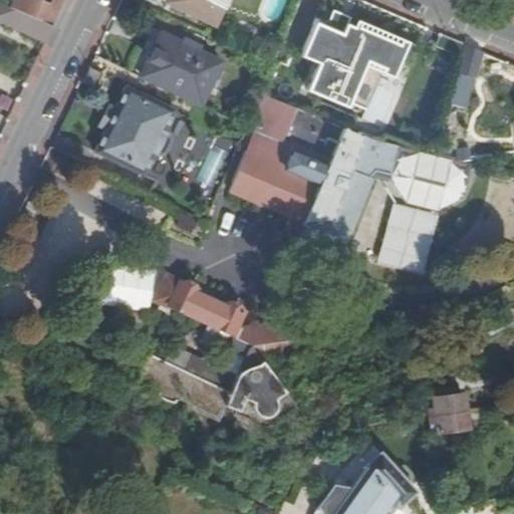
[(53,27),(65,0),(49,0),(47,4),(36,0),(14,0),(11,9),(53,27)]
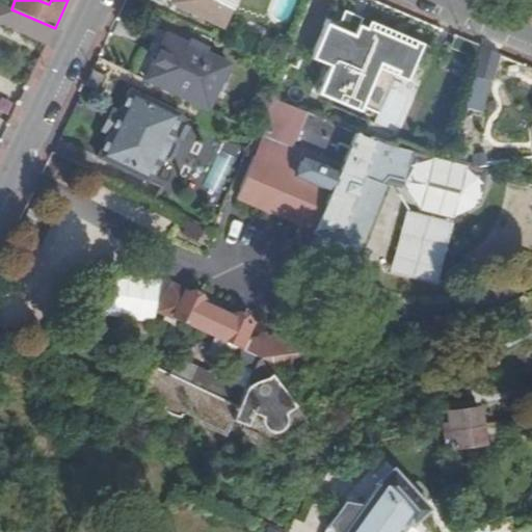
[(221,25),(234,0),(171,0),(171,1),(221,25)]
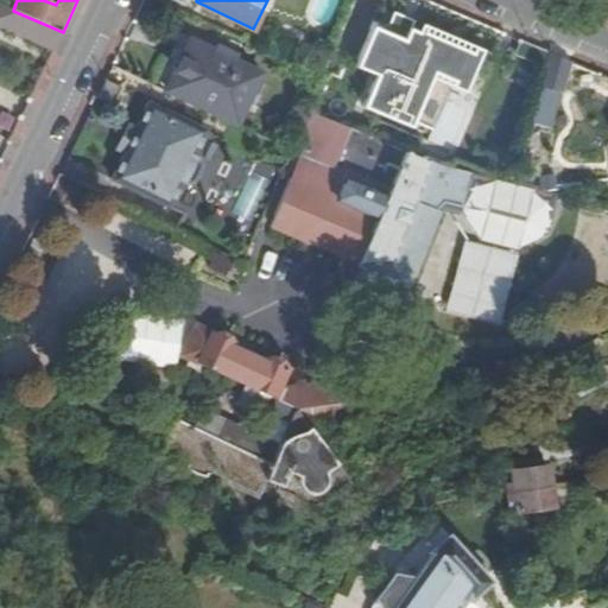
[(13,11),(0,4),(0,26),(54,51),(63,32),(13,11)]
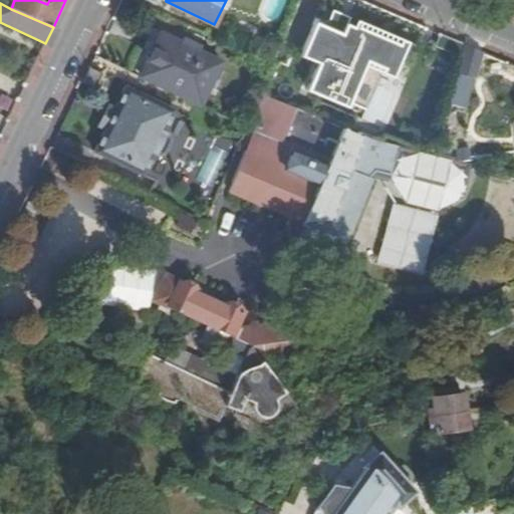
[(398,74),(413,40),(359,17),(356,24),(347,20),(343,30),(316,18),(300,55),(318,64),(307,90),(363,115),(384,68),(398,74)]
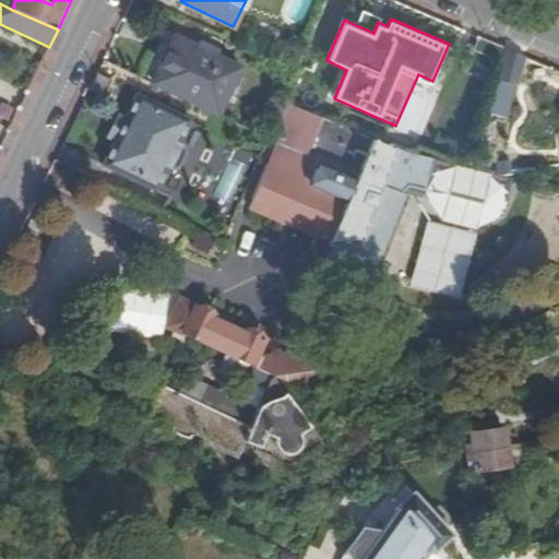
[(153,83),(218,115),(240,68),(176,36),(153,83)]
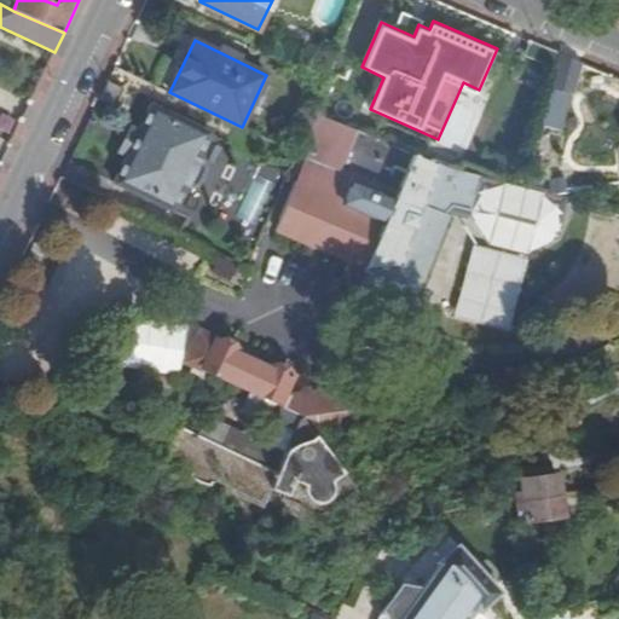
[(330,65),(336,50),(323,45),(316,59),(330,65)]
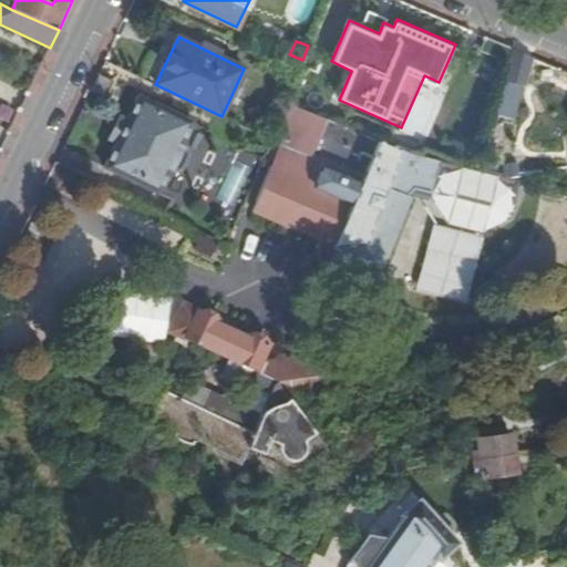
[(524,88),(533,58),(512,49),(503,80),(524,88)]
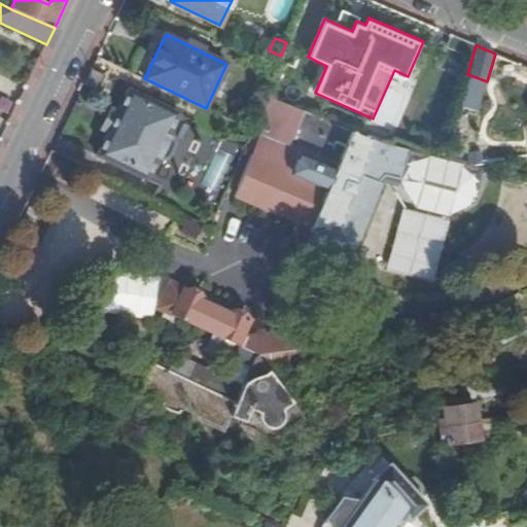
[(102,76),(93,71),(86,84),(96,89),(102,76)]
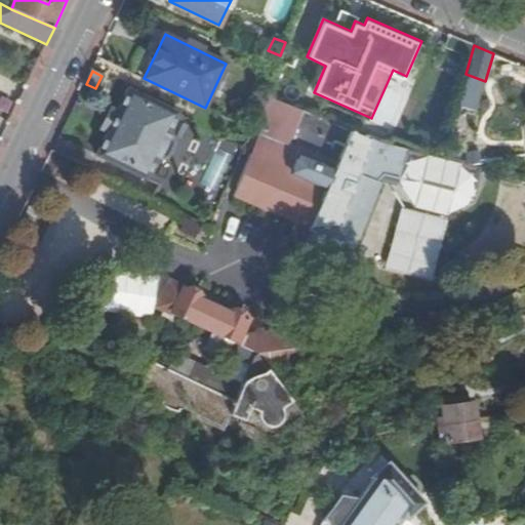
[(129,88),(118,111),(108,133),(97,157),(147,180),(158,157),(163,160),(169,158),(175,145),(173,138),(168,136),(178,113),(129,88)]
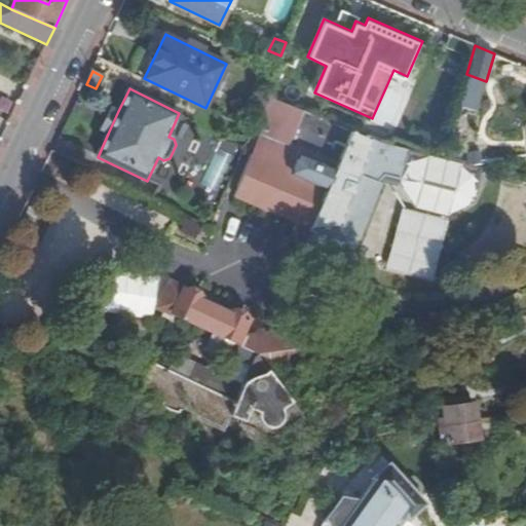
[(483,167),(475,162),(470,164),(442,157),(375,141),(266,97),(252,129),(279,141),(280,138),(321,154),(315,166),(309,164),(304,165),(292,160),(295,154),(267,143),(260,159),(252,155),(235,195),(309,227),(310,229),(337,227),(359,173),(376,180),(385,172),(402,177),(401,181),(415,205),(448,216),(474,201),(483,167)]
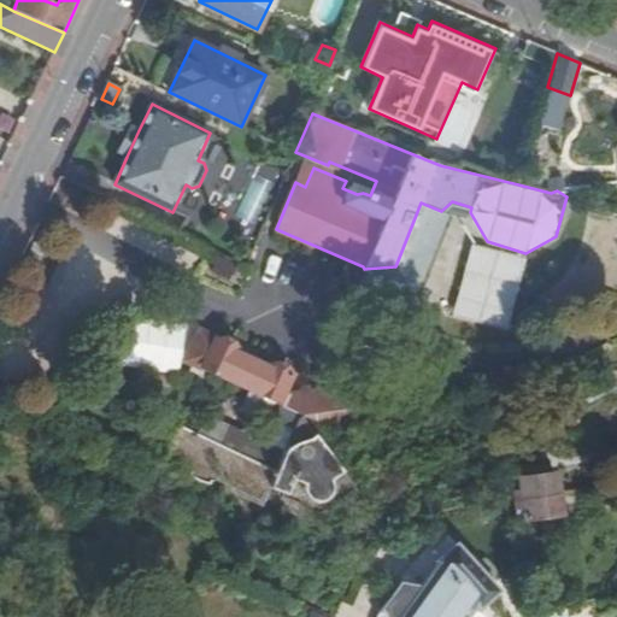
[(127,157),(139,130),(131,128),(118,153),(127,157)]
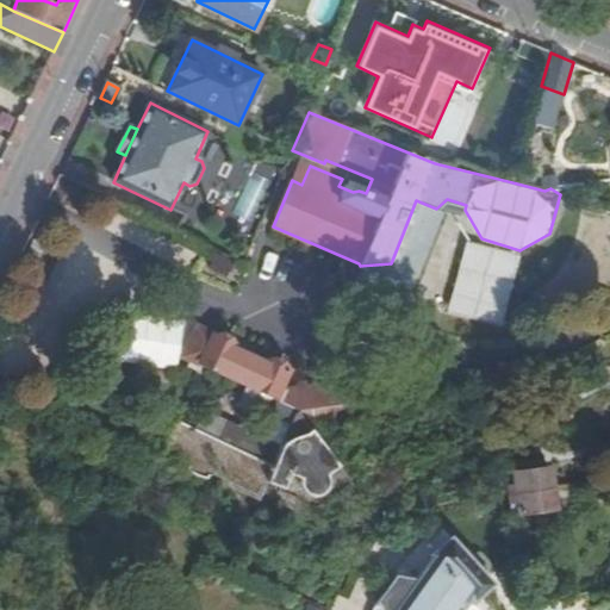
[(440,210),(436,209),(416,200),(391,263),(360,266),(362,287),(383,286),(406,296),(440,210)]
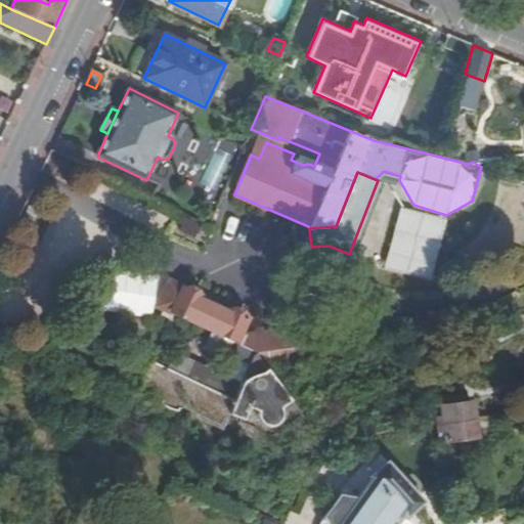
[(398,206),(382,267),(429,279),(445,219),(398,206)]
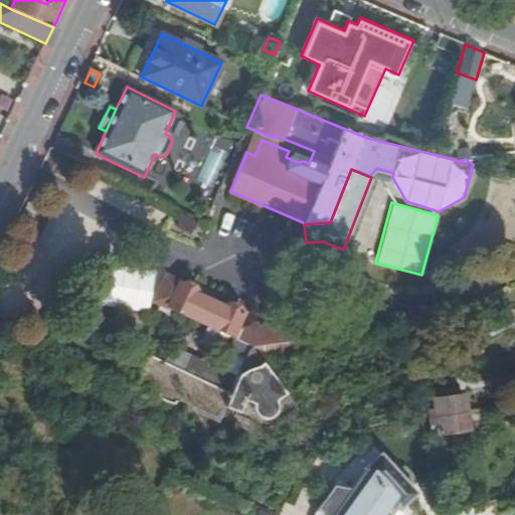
[(84,304),(148,310),(153,268),(90,262),(84,304)]
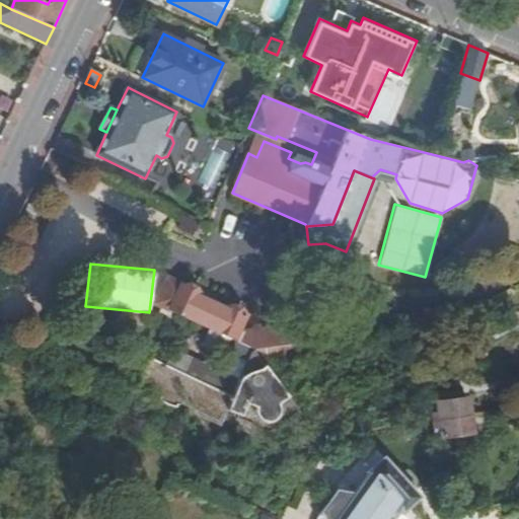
[(253,350),(297,344),(294,324),(242,332),(239,341),(234,338),(245,315),(228,306),(227,310),(199,297),(201,293),(182,285),(171,310),(253,350)]
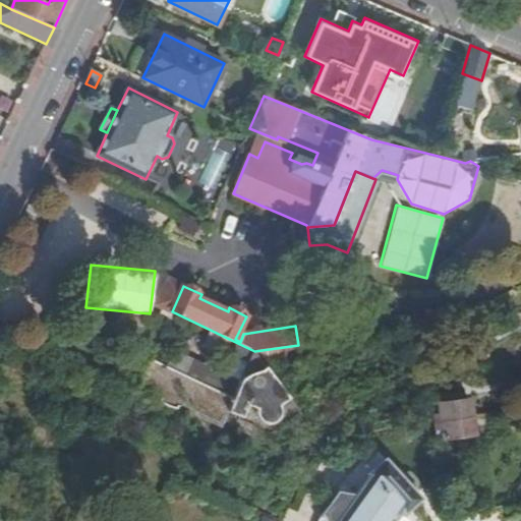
[(300,357),(298,345),(254,351),(263,362),(300,357)]
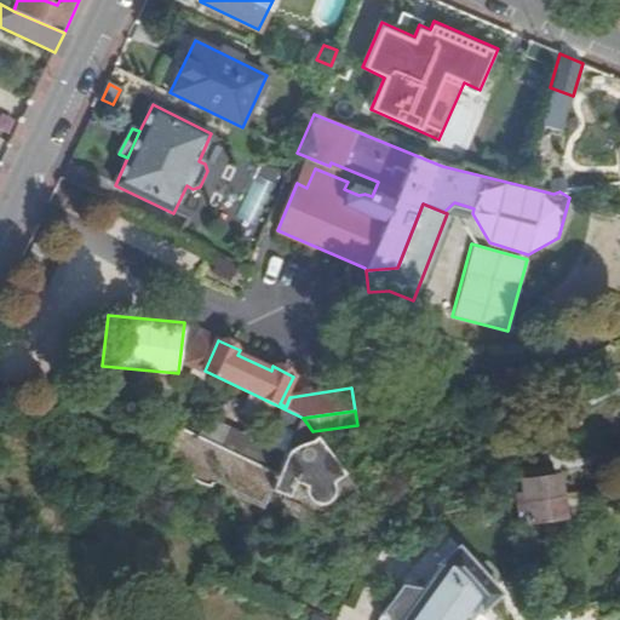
[(313,431),(303,418),(286,455),(279,472),(305,484),(305,487),(308,487),(309,483),(322,495),(332,499),(342,501),(344,505),(346,503),(345,500),(357,493),(313,431)]
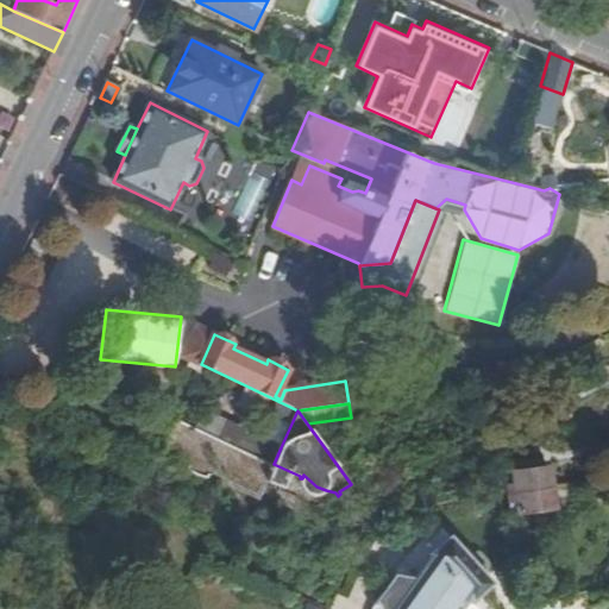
[(272,465),(239,450),(177,420),(163,450),(187,460),(186,464),(188,466),(188,470),(192,471),(199,475),(203,476),(205,478),(208,477),(208,475),(213,476),(213,473),(261,495),(272,465)]
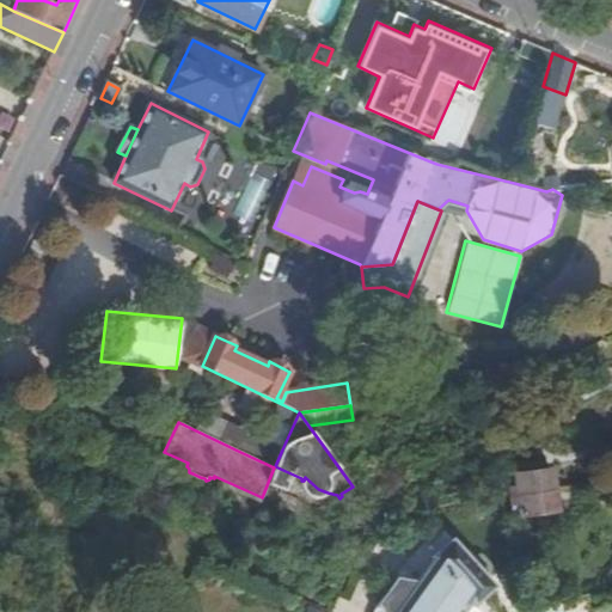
[(275,466),(282,450),(249,434),(240,452),(274,467),(275,466)]
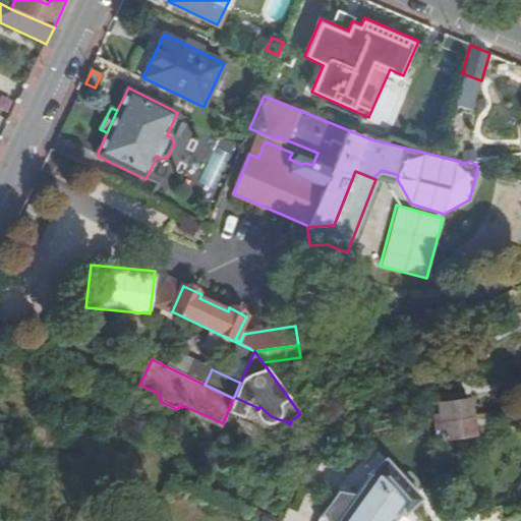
[(432,416),(432,421),(468,416),(466,401),(436,404),(438,415),(432,416)]
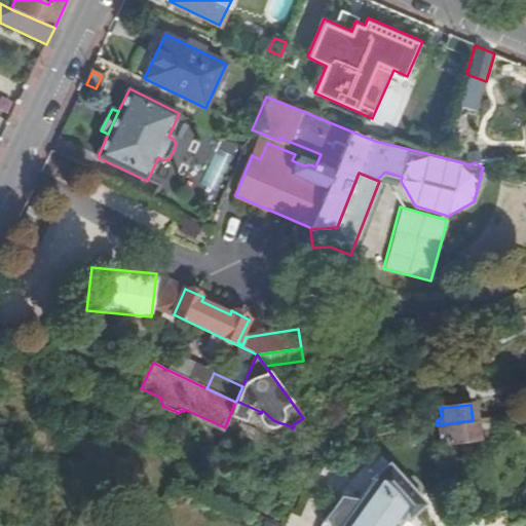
[(473,420),(437,425),(438,433),(443,433),(444,443),(476,439),(473,420)]
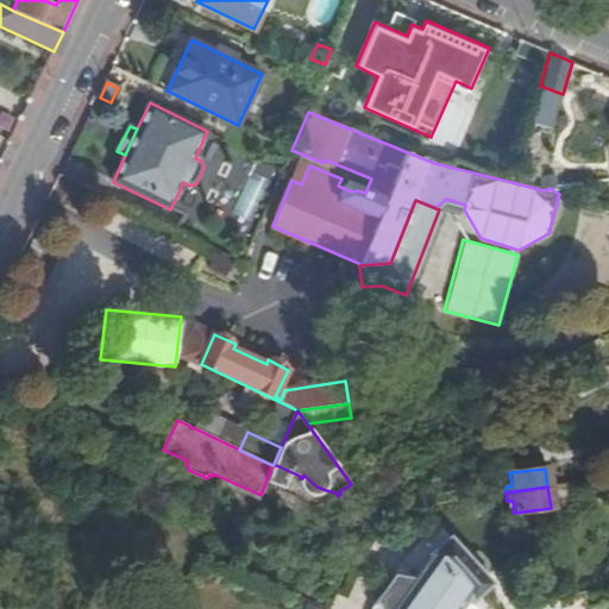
[(473,600),(493,583),(451,537),(432,554),(434,558),(418,582),(401,571),(374,608),(460,608),(470,596),(473,600)]
